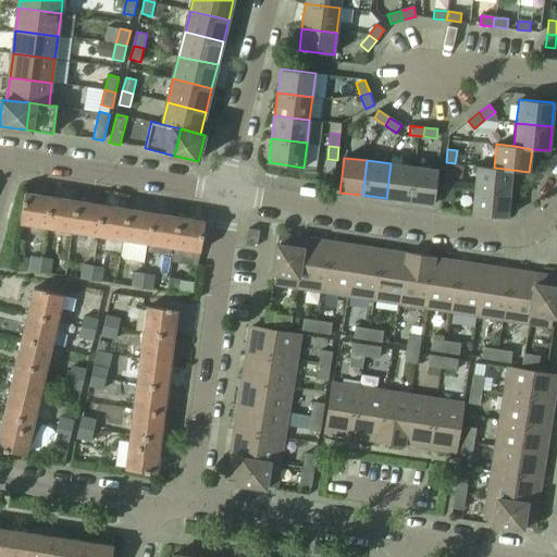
[(454,177),(455,163),(446,162),(444,176),(454,177)]
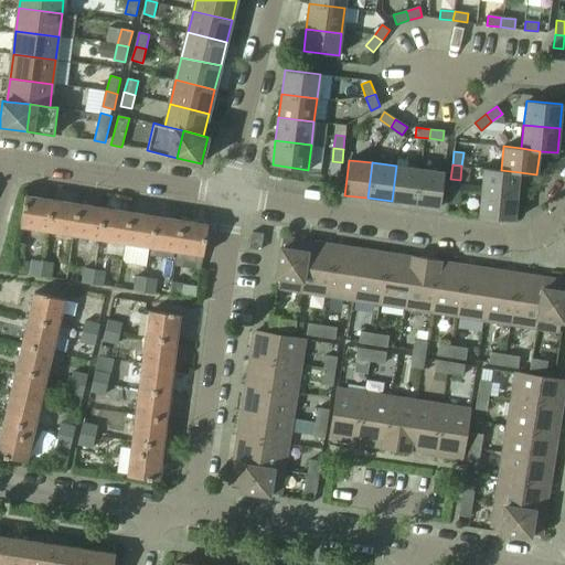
[(416,204),(420,169),(396,166),(392,201),(416,204)]
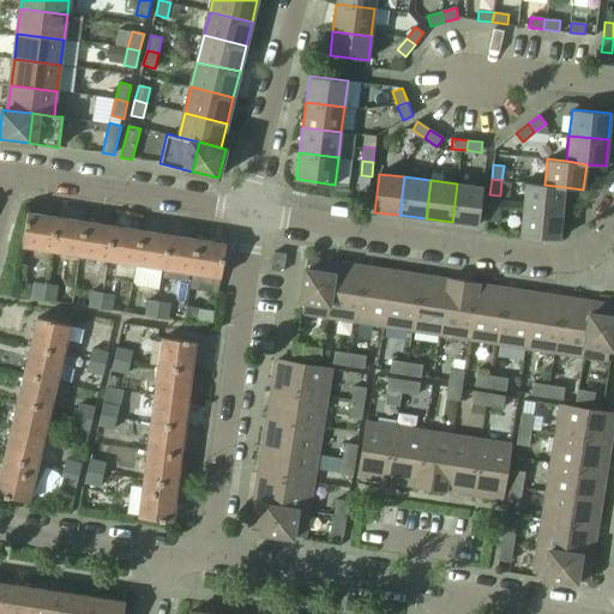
[(561,214),(565,187),(545,185),(525,182),(523,210),(561,214)]
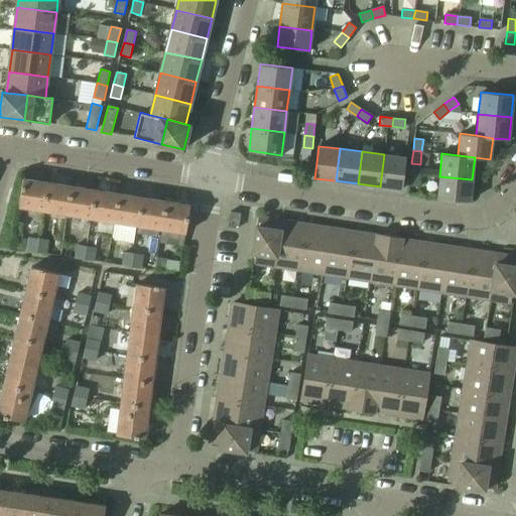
[(402,189),(406,157),(384,154),(380,186),(402,189)]
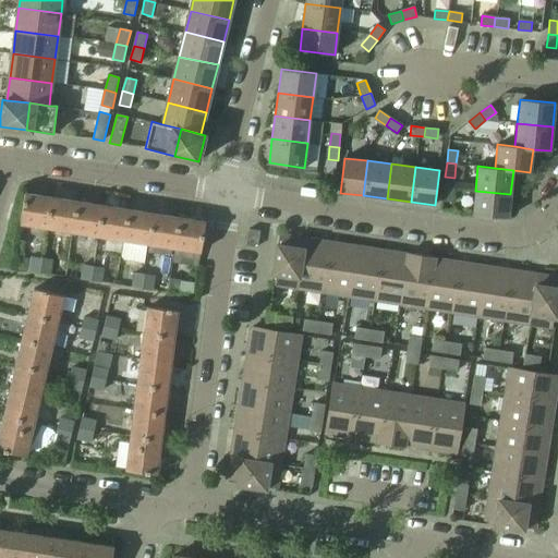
[(451,202),(452,189),(444,187),(441,201),(451,202)]
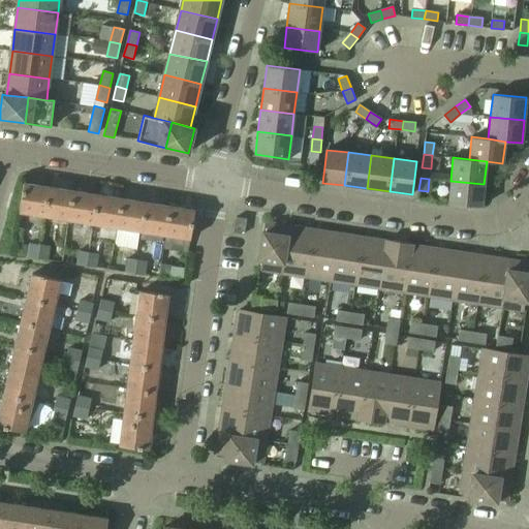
[(481,207),(484,184),(450,181),(448,203),(481,207)]
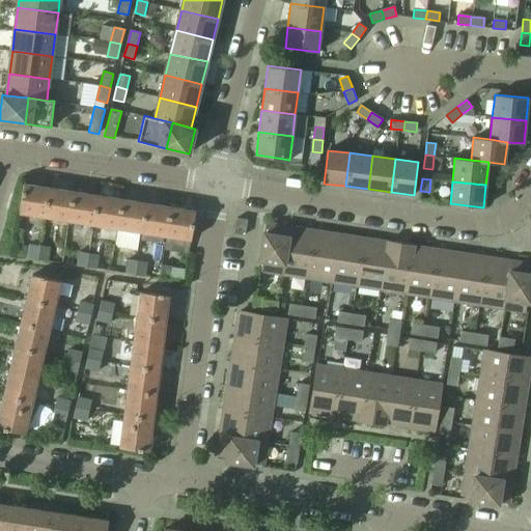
[(45,218),(49,189),(25,185),(20,214),(45,218)]
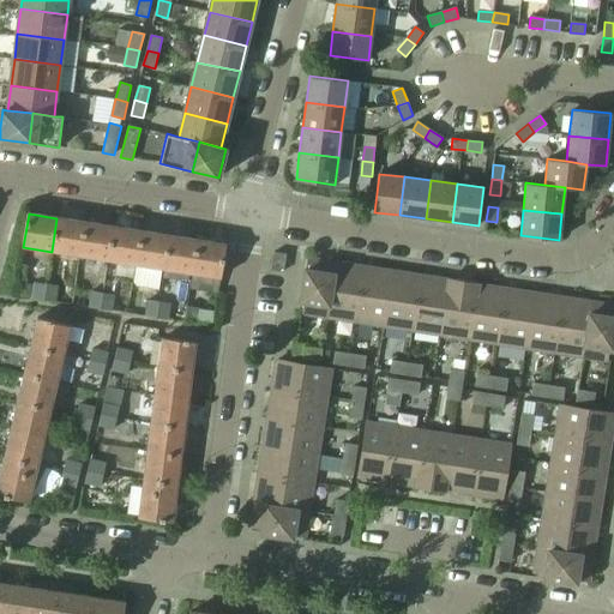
[(78,256),(84,223),(56,218),(52,252),(78,256)]
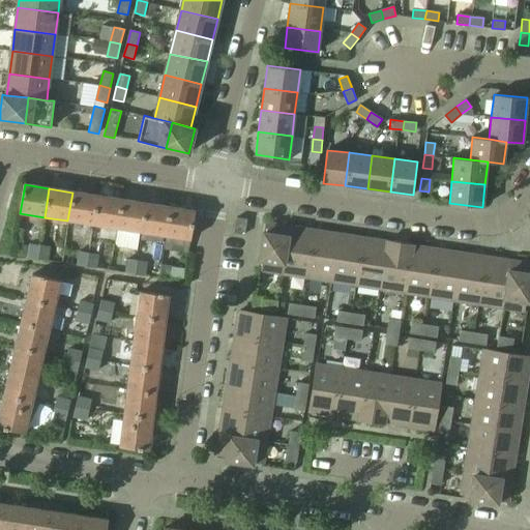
[(92,225),(97,197),(72,193),(67,221),(92,225)]
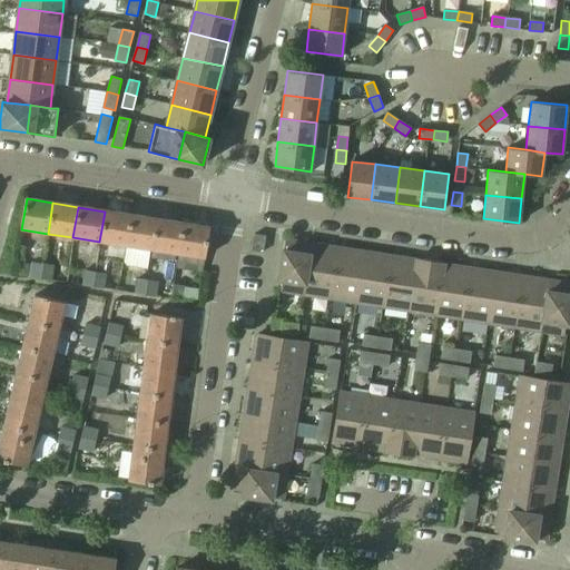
[(126,246),(131,215),(105,212),(99,242),(126,246)]
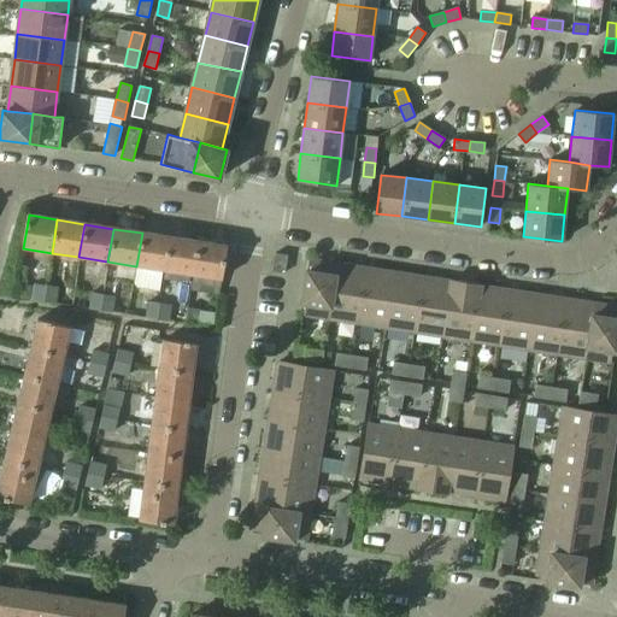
[(165,271),(170,238),(142,233),(136,266),(165,271)]
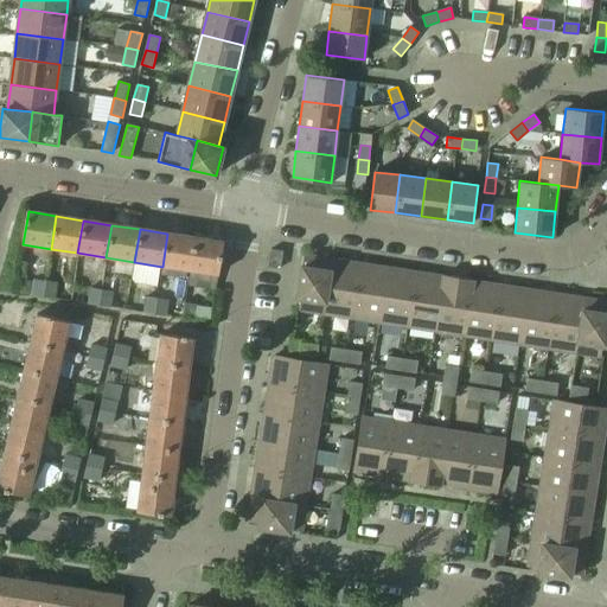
[(192,272),(197,238),(167,234),(163,267),(192,272)]
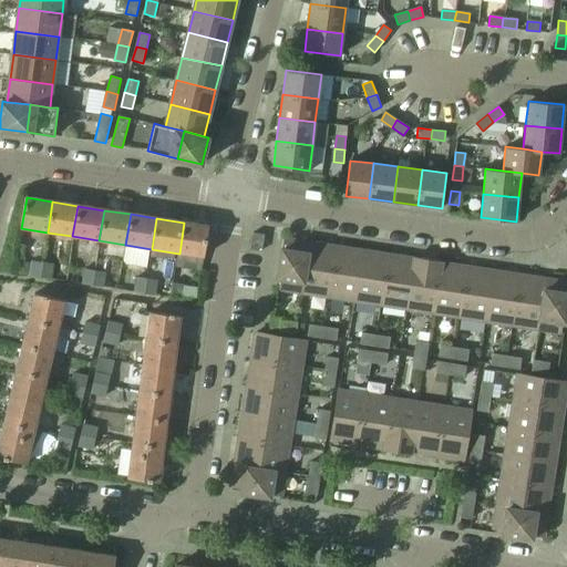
[(205,257),(209,227),(184,223),(179,254),(205,257)]
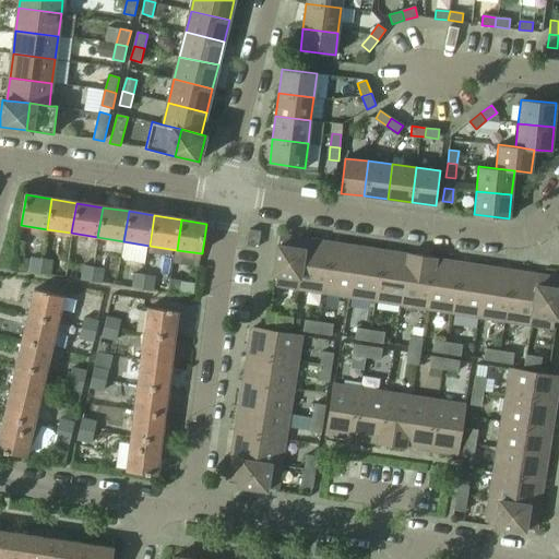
[(263,233),(251,230),(248,247),(260,249),(263,233)]
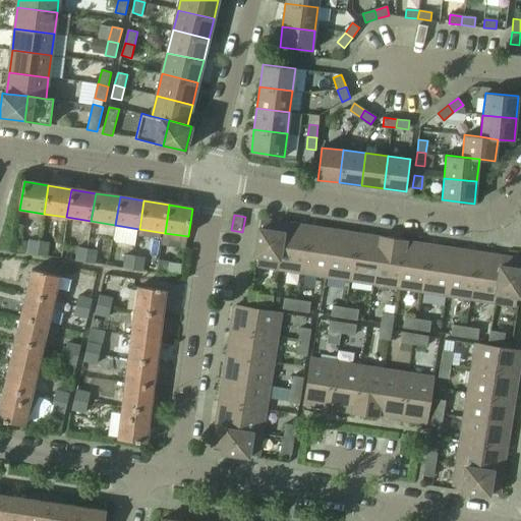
[(278,269),(285,223),(265,220),(264,229),(259,228),(255,255),(259,256),(257,266),(278,269)]
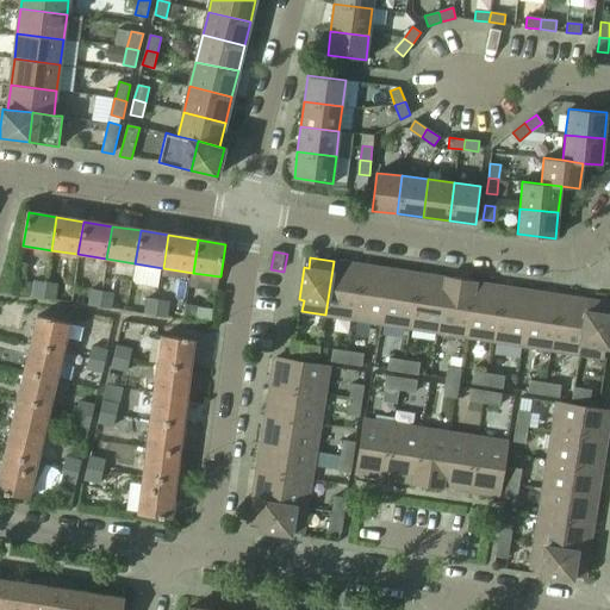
[(353,318),(362,266),(334,261),(325,315),(353,318)]
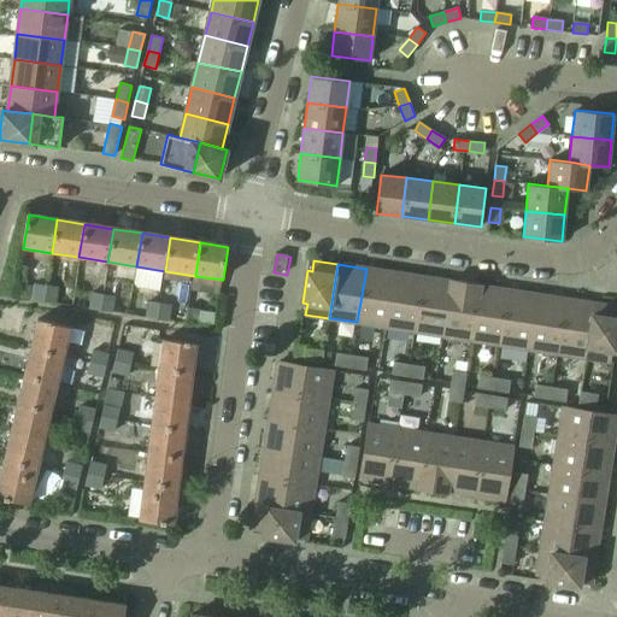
[(386,327),(394,274),(366,269),(357,322),(386,327)]
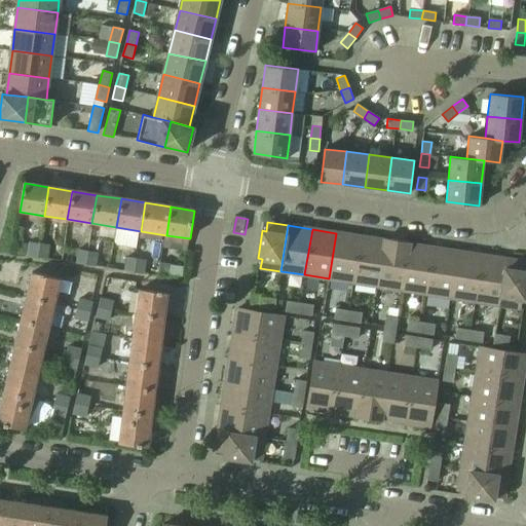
[(353,283),(360,236),(336,233),(329,278),(353,283)]
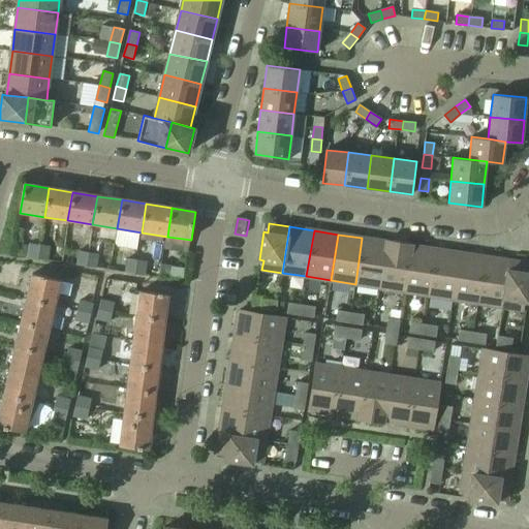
[(379,287),(386,242),(362,238),(355,284),(379,287)]
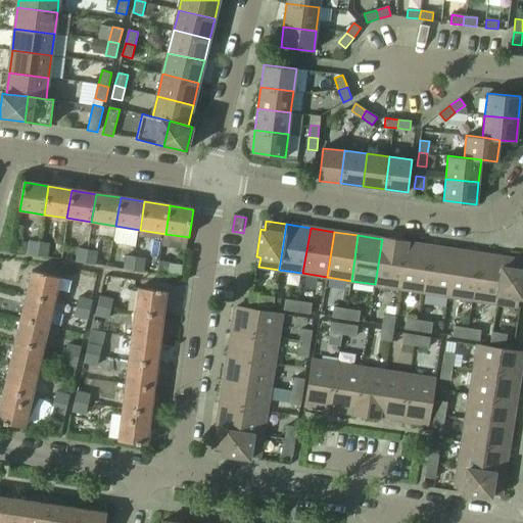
[(400,288),(408,243),(409,241),(382,237),(382,239),(375,284),(400,288)]
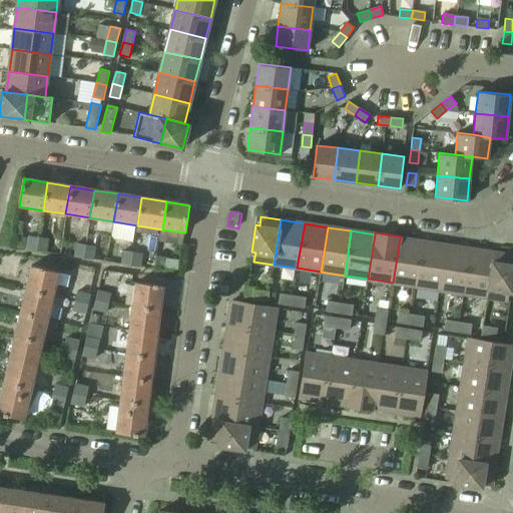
[(37,250),(39,237),(29,235),(27,249),(37,250)]
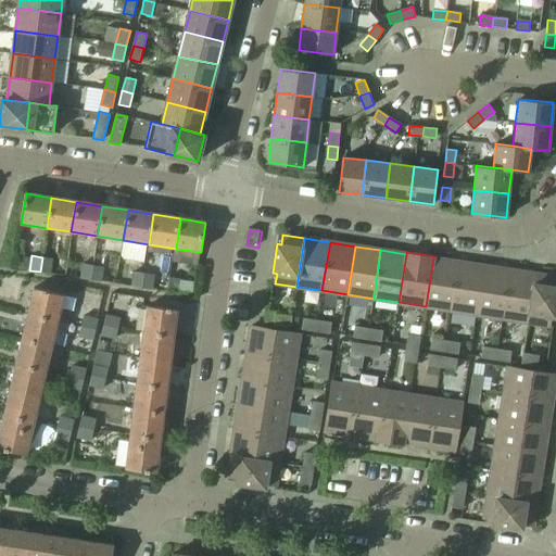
[(51,273),(53,258),(42,257),(40,272),(51,273)]
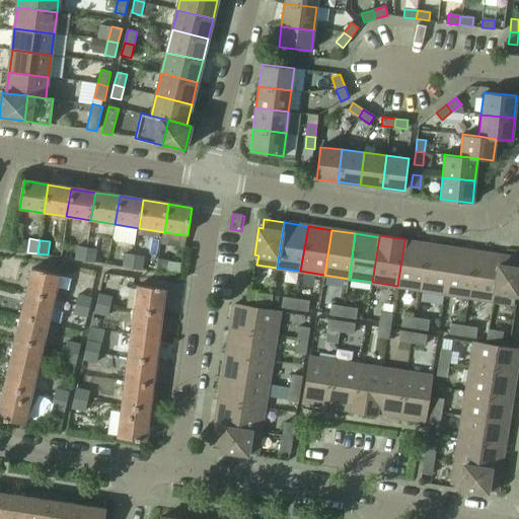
[(424,290),(431,245),(404,241),(397,286),(424,290)]
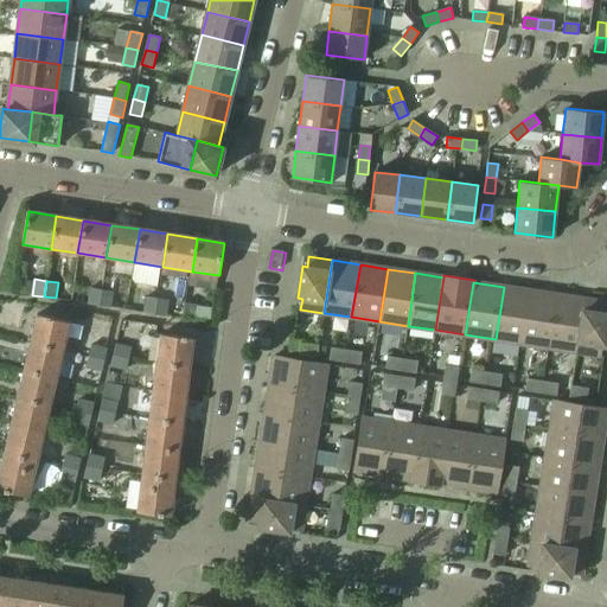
[(98,305),(101,289),(89,287),(87,302),(98,305)]
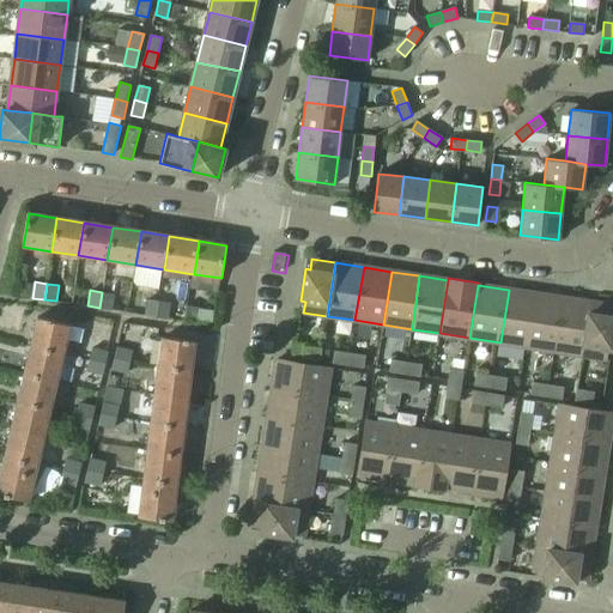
[(527,346),(535,293),(509,290),(501,343),(527,346)]
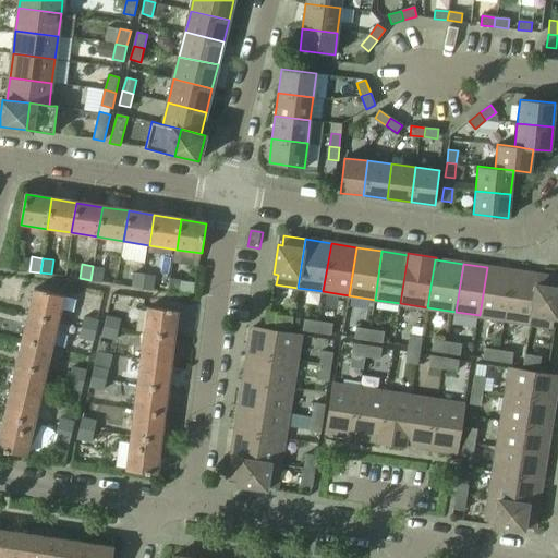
[(101,281),(104,267),(93,266),(91,280),(101,281)]
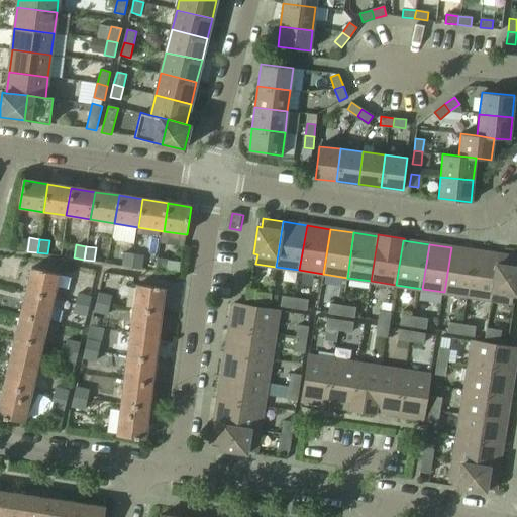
[(468,296),(475,250),(451,247),(444,292),(468,296)]
